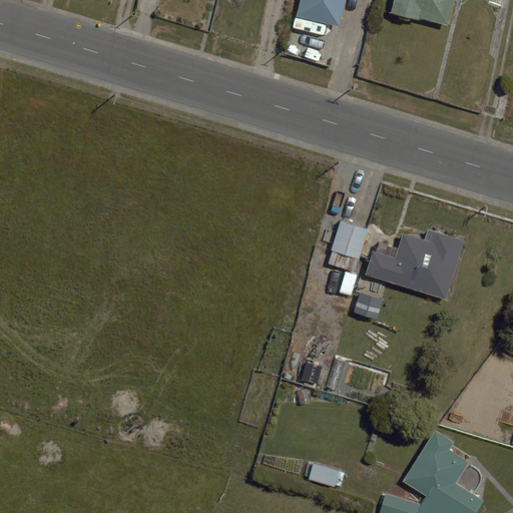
[(300,0),(297,16),(340,26),(345,0),(300,0)]
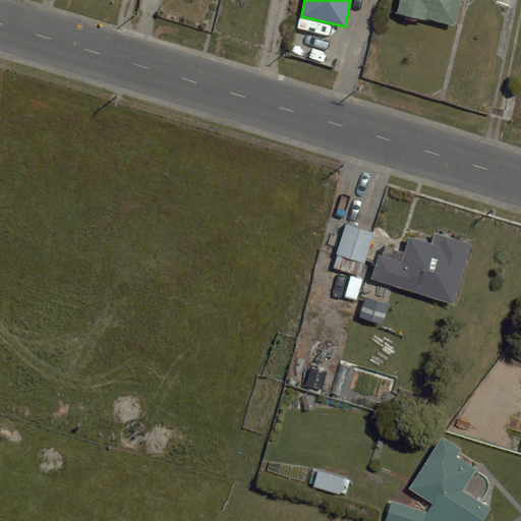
[(455,26),(461,0),(400,0),(397,12),(455,26)]
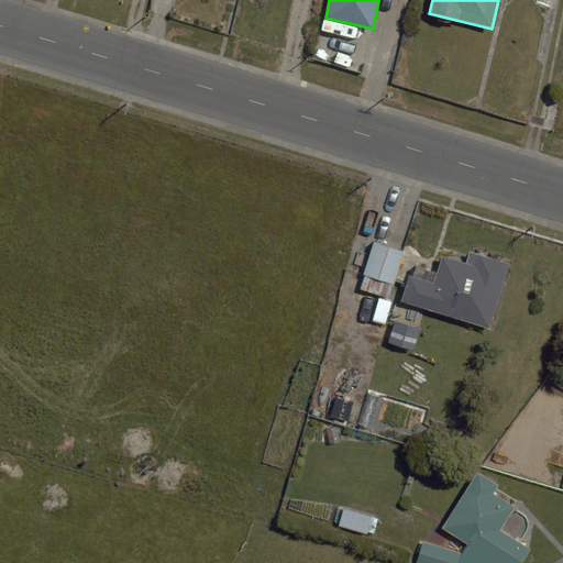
[(404,251),(373,242),(364,276),(394,285),(404,251)]
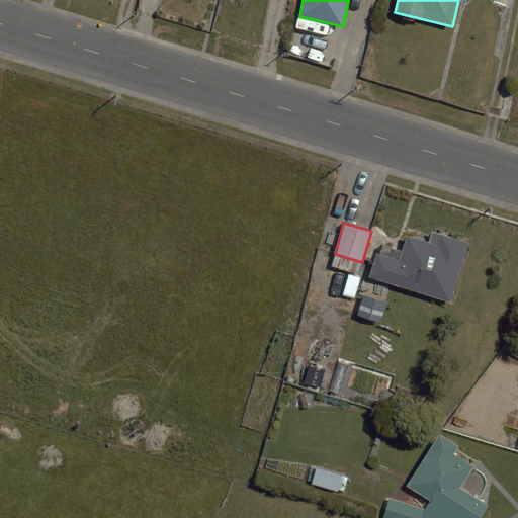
[(466,243),(432,233),(429,242),(406,235),(399,259),(376,253),(368,278),(449,301),(466,243)]
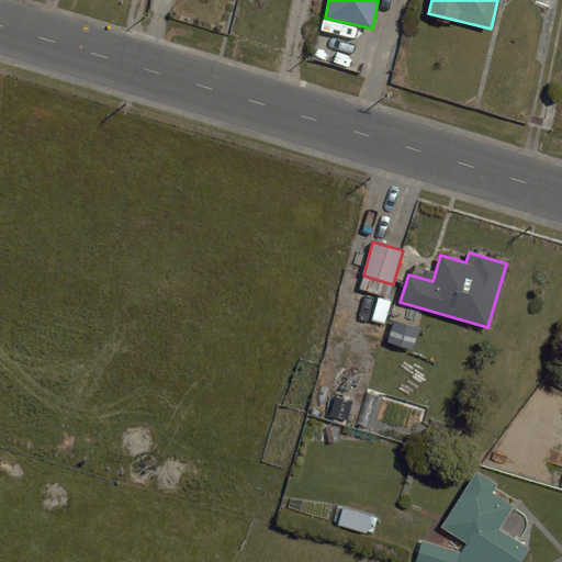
[(414,349),(419,328),(394,321),(389,343),(414,349)]
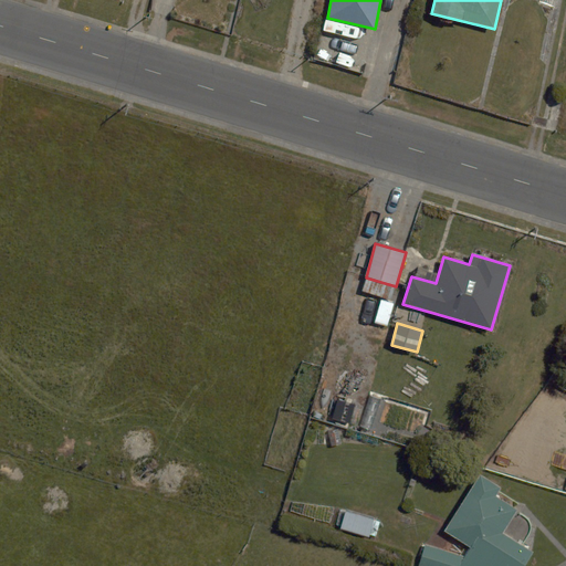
[(356,405),(338,399),(332,419),(350,425),(356,405)]
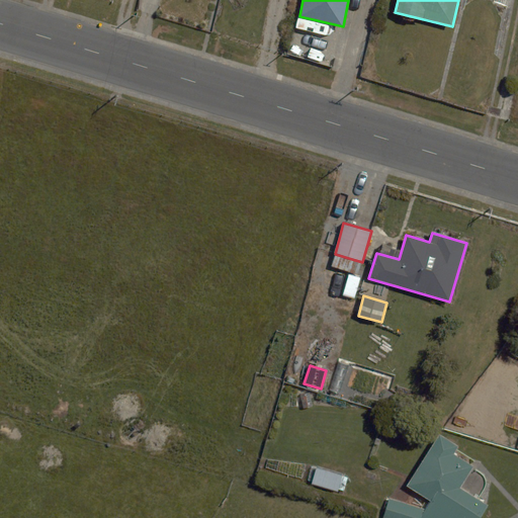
[(309,393),(299,396),(303,409),(313,407),(309,393)]
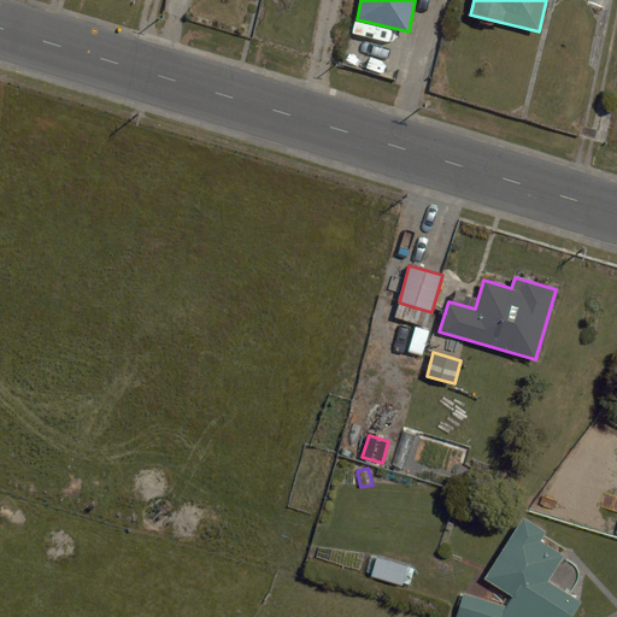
[(546,533),(523,518),(485,579),(512,597),(506,606),(464,594),(457,616),(571,616),(582,601),(548,581),(564,556),(541,541),(546,533)]
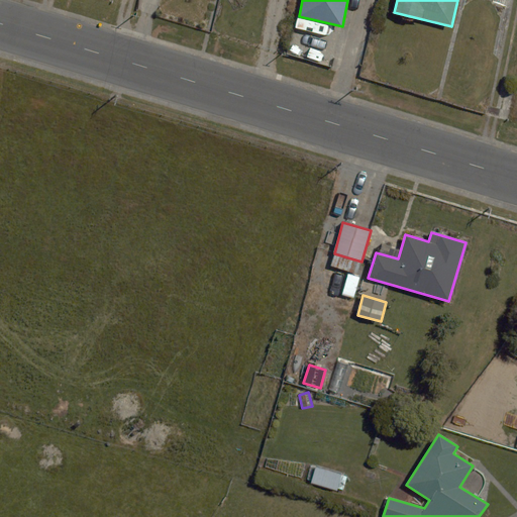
[(309,483),(337,491),(342,475),(314,467),(309,483)]
